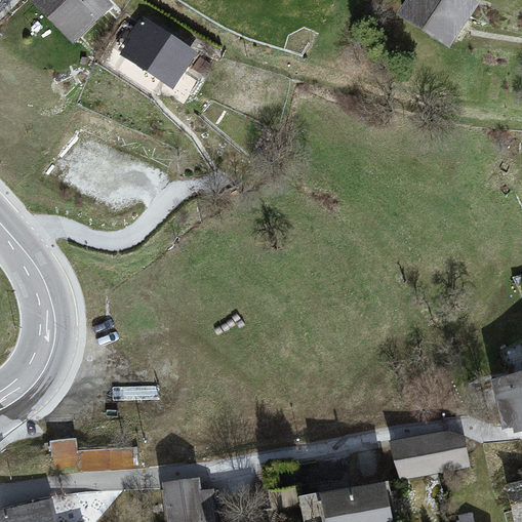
[(29,0),(74,44),(115,2),(113,0),(29,0)]
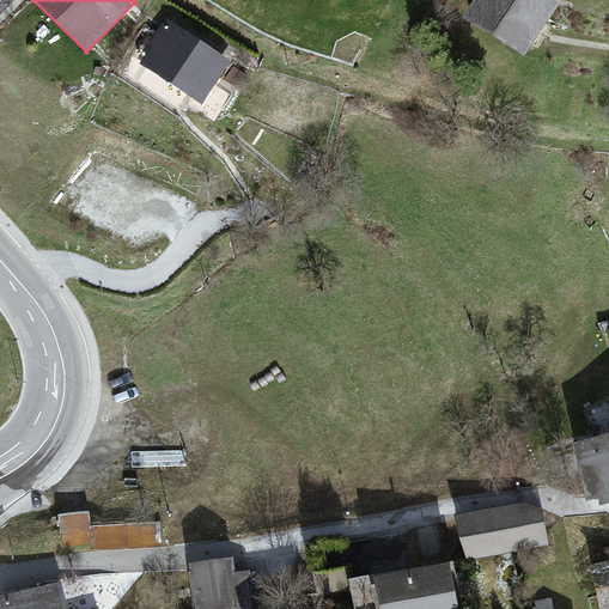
[(562,6),(553,0),(473,0),(461,16),(528,61),(562,6)]
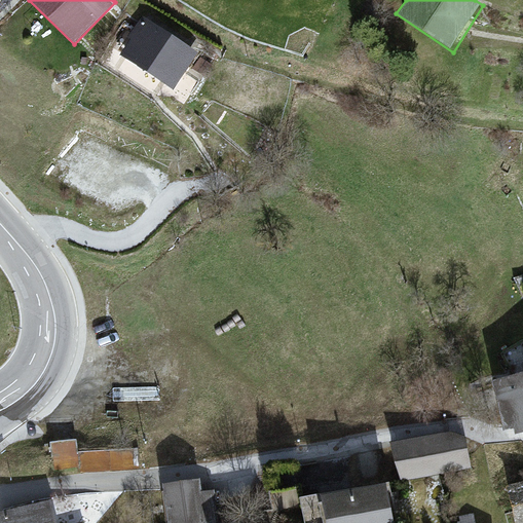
[(120,53),(175,89),(196,52),(146,15),(120,53)]
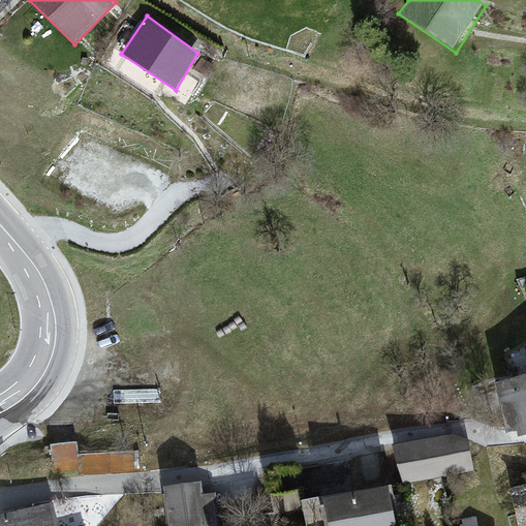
[(525,371),(495,380),(504,426),(515,424),(516,430),(525,428),(525,371)]
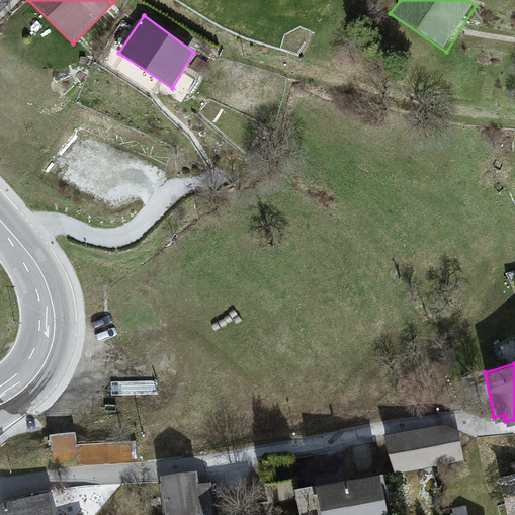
[(451,426),(380,437),(389,471),(457,462),(451,426)]
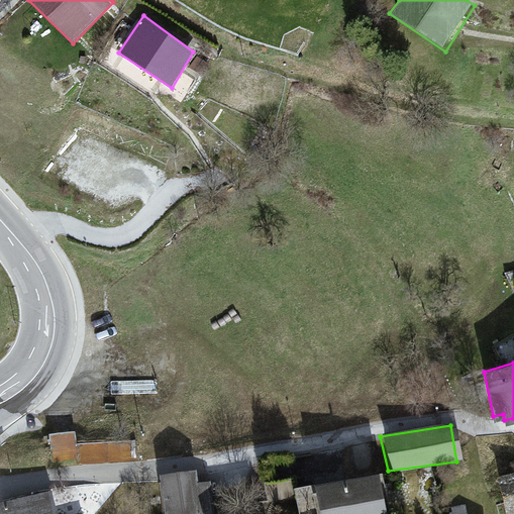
[(130,432),(74,434),(74,426),(48,427),(49,455),(130,453),(130,432)]
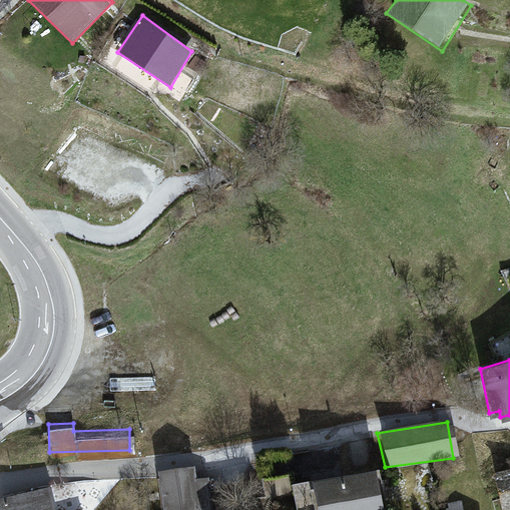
[(202,509),(198,469),(153,470),(159,509),(202,509)]
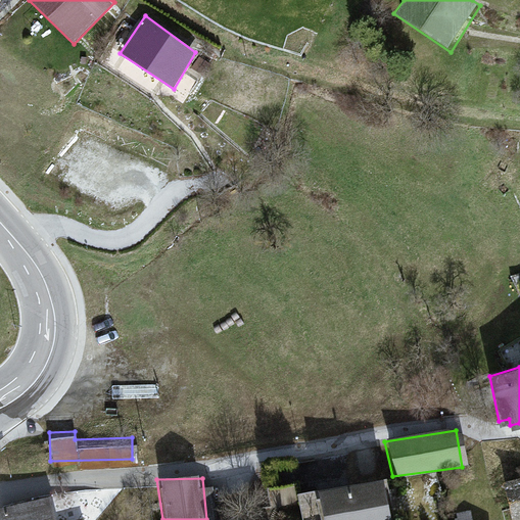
[(519,519),(519,478),(501,482),(510,519),(519,519)]
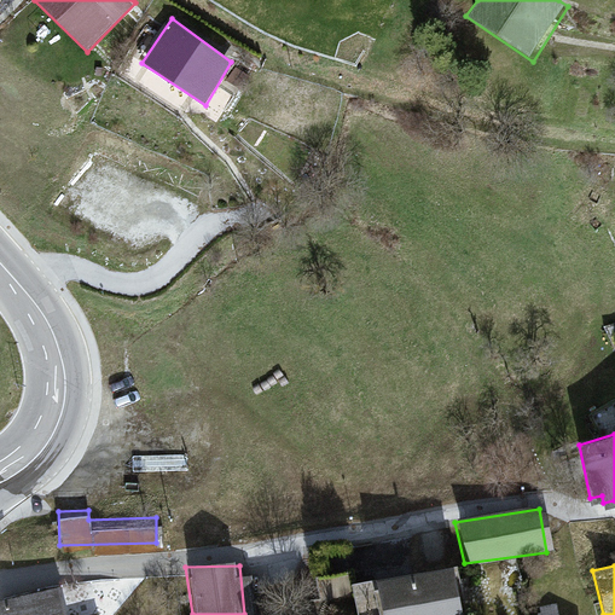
[(465,614),(458,573),(378,585),(386,614),(465,614)]
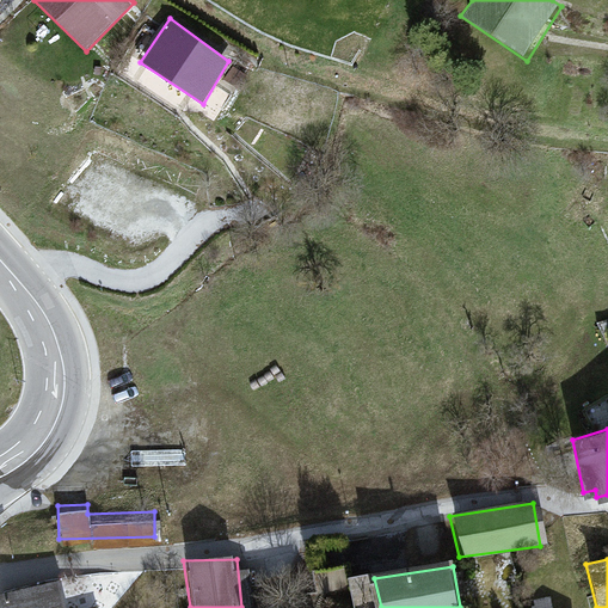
[(66,577),(0,588),(0,607),(93,607),(91,591),(69,596),(66,577)]
